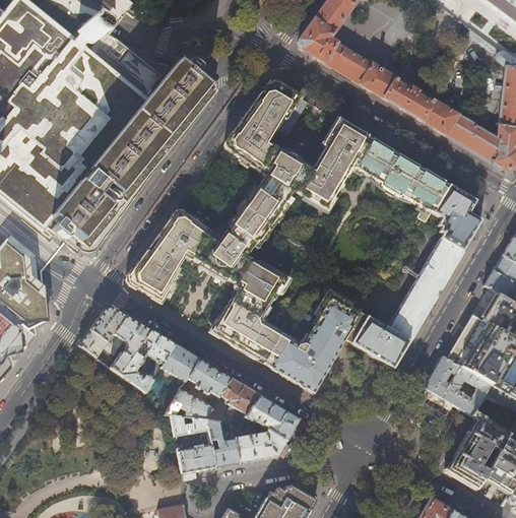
[(0,0),(0,310),(25,332),(26,351),(51,317),(49,297),(46,295),(44,271),(66,244),(79,255),(83,250),(88,252),(92,252),(97,251),(101,249),(214,91),(213,90),(215,88),(183,62),(167,81),(111,36),(114,31),(120,23),(128,13),(131,16),(135,18),(143,8),(144,6),(137,1),(135,4),(129,0),(0,0)]
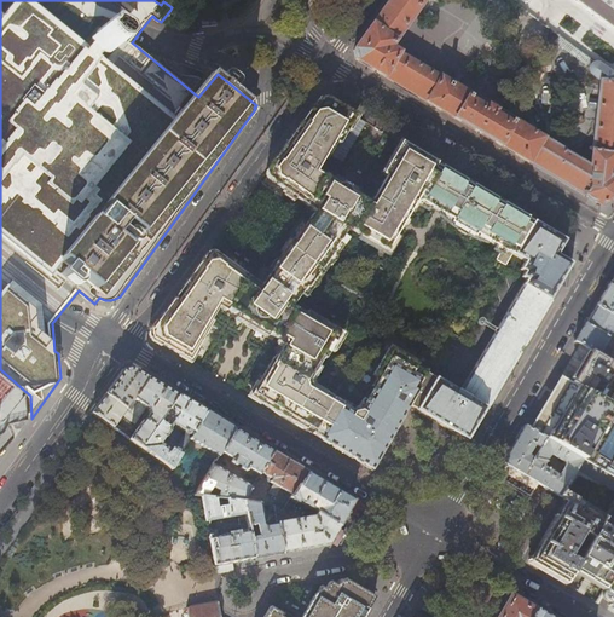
[(393,0),(377,21),(400,36),(427,0),(393,0)]
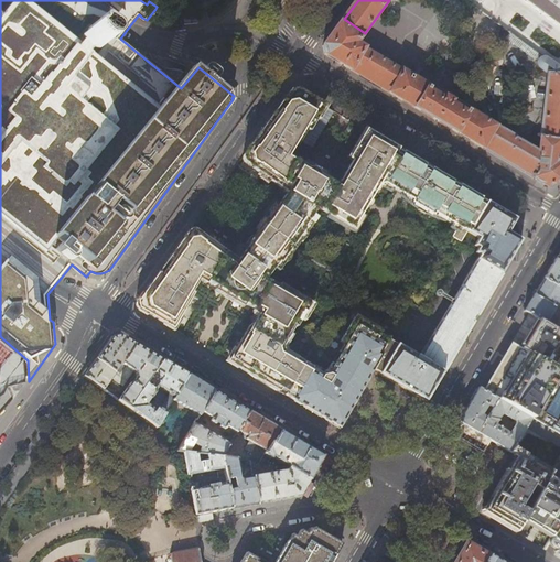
[(529,0),(537,6),(542,9),(545,11),(546,11),(559,22),(559,0),(529,0)]
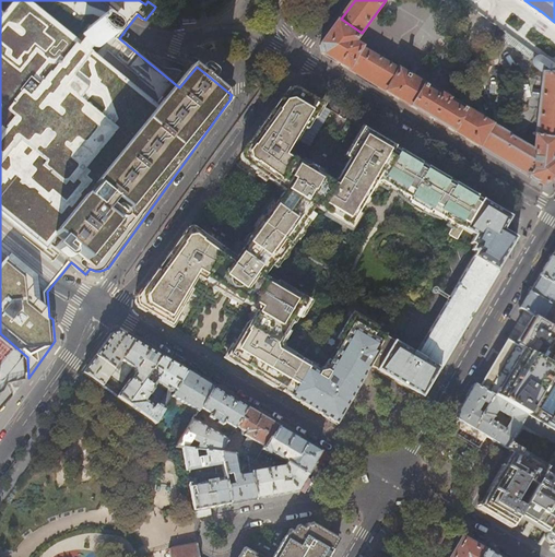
[(354,68),(356,70),(369,49),(356,40),(362,33),(341,19),(323,44),(326,51),(354,68)]
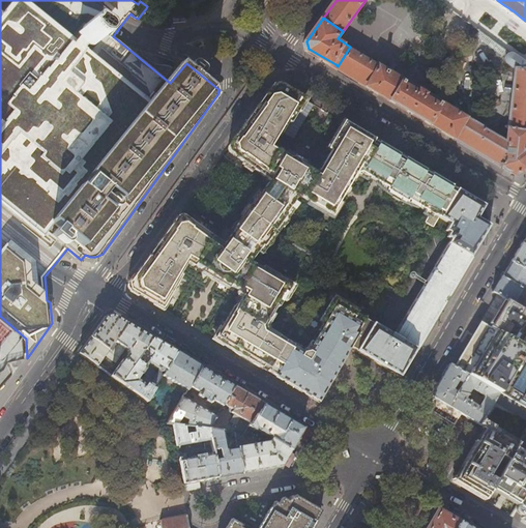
[(484,28),(480,31),(477,35),(502,54),(508,47),(484,28)]
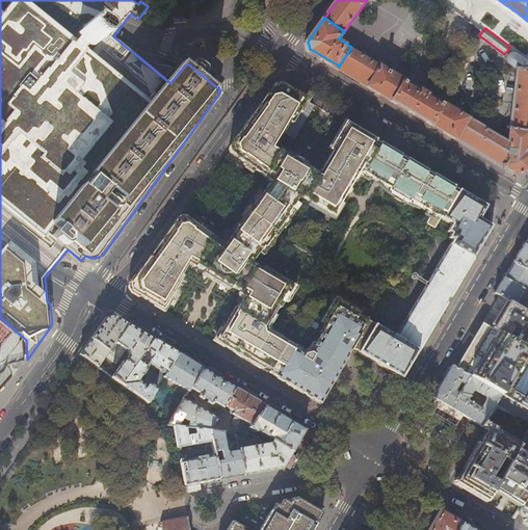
[(351,47),(339,67),(370,84),(381,64),(351,47)]
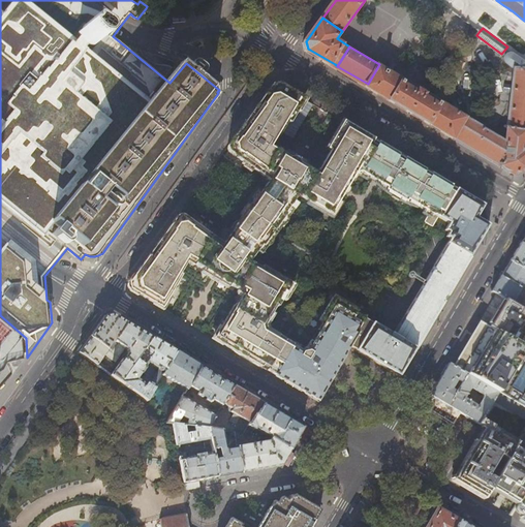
[(516,67),(524,67),(524,59),(513,51),(511,51),(510,51),(508,51),(507,52),(506,53),(505,54),(505,55),(505,56),(505,57),(505,59),(506,60),(507,61),(510,63),(516,67)]
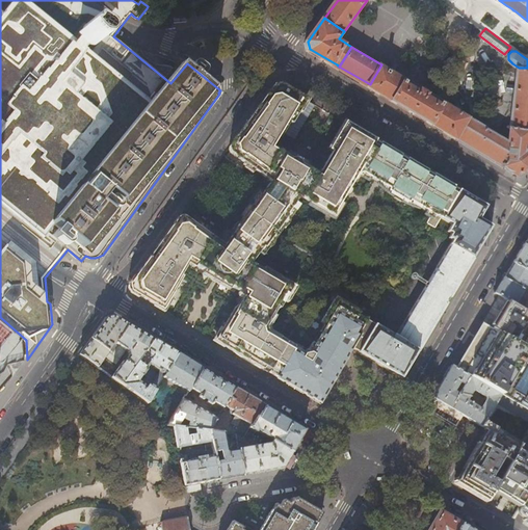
[(370,84),(397,101),(408,81),(381,64),(370,84)]
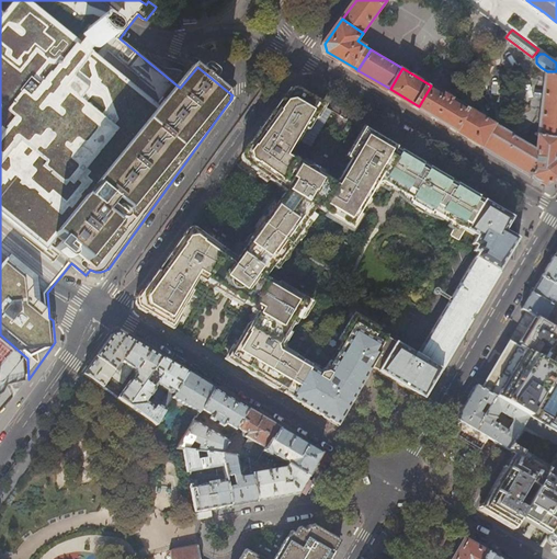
[(556,71),(547,71),(541,130),(556,133),(556,71)]
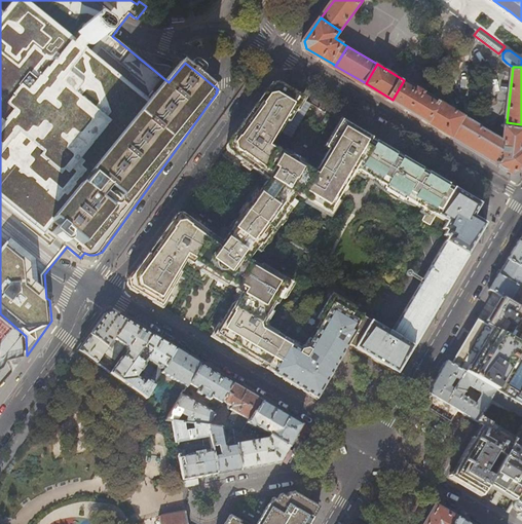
[(353,171),(361,169),(388,184),(386,186),(407,198),(408,195),(440,214),(457,186),(436,173),(411,158),(395,149),(371,135),(345,119),(340,116),(325,143),(328,145),(314,166),(296,155),(298,153),(291,148),(289,151),(270,140),(285,115),(288,117),(302,94),(290,86),(276,78),(249,116),(233,138),(235,139),(231,144),(232,150),(236,153),(236,154),(270,178),(267,181),(257,196),(255,195),(250,202),(276,222),(298,192),(331,211),(353,171)]
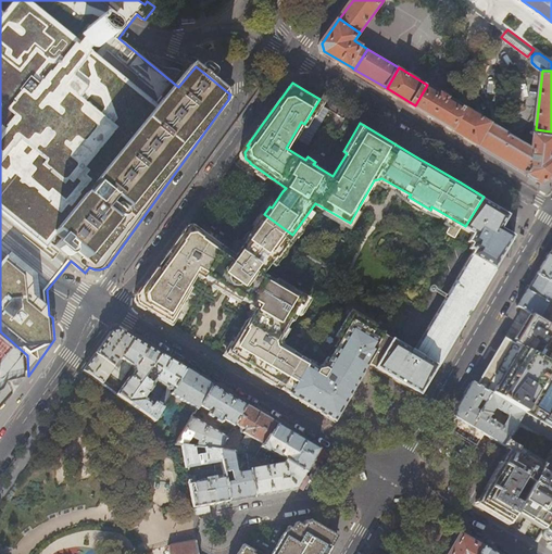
[(415,105),(460,131),(472,112),(427,85),(415,105)]
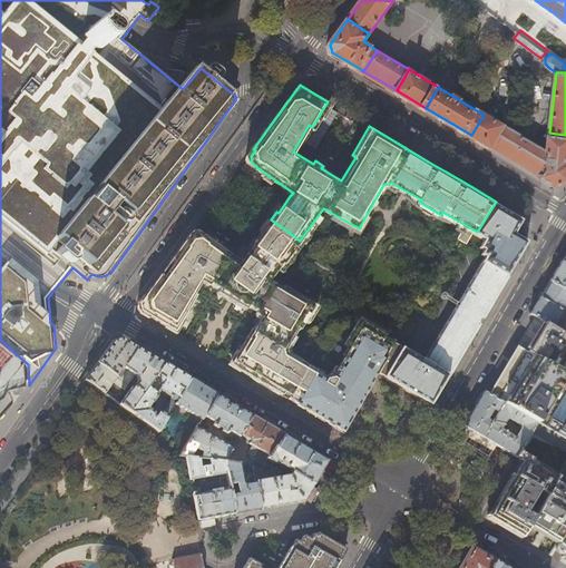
[(498,123),(484,115),(471,135),(497,150),(509,129),(504,126),(500,125),(498,123)]
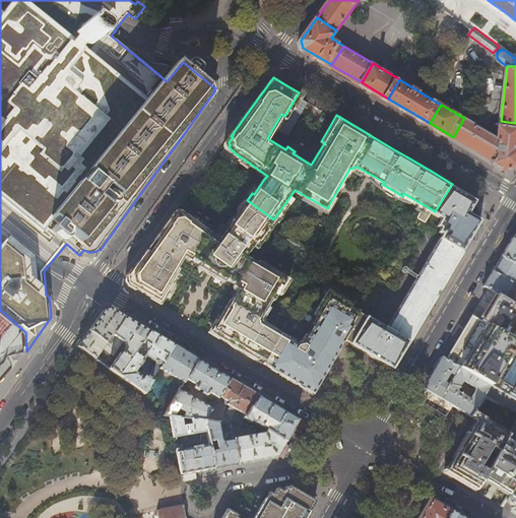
[(464,118),(453,137),(509,171),(515,167),(515,123),(501,121),(488,131),(464,118)]
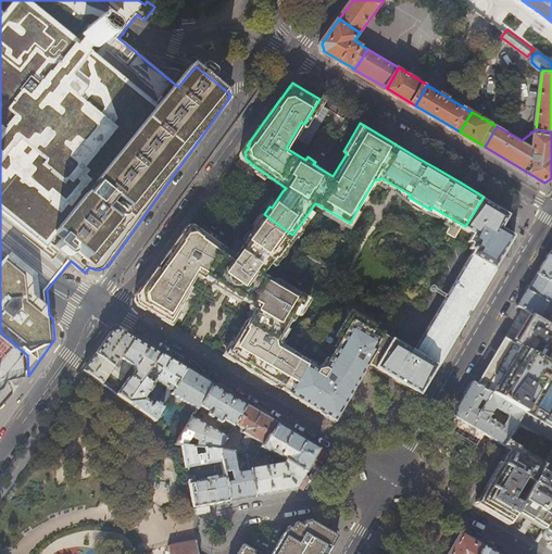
[(517,235),(505,227),(513,214),(501,206),(484,197),(465,226),(475,233),(472,239),(475,242),(473,247),(476,249),(416,350),(386,334),(378,347),(380,348),(372,363),(383,370),(405,383),(423,394),(446,355),(456,339),(481,296),(511,247),(517,235)]
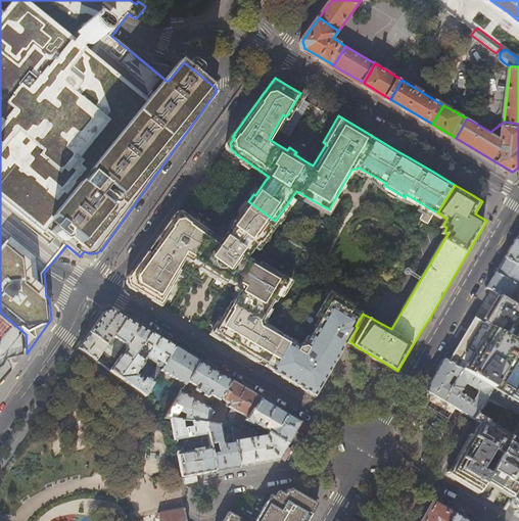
[(267,232),(275,221),(248,201),(240,212),(267,232)]
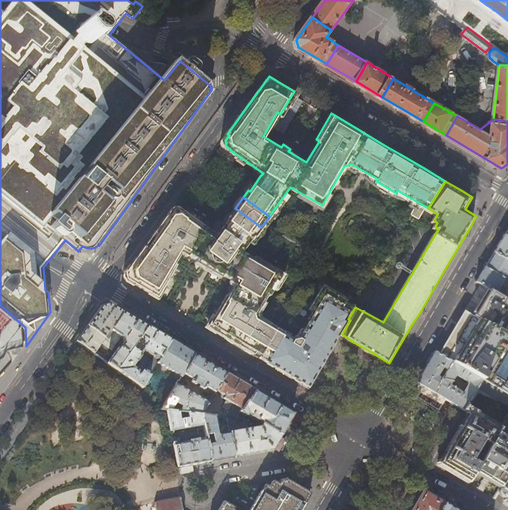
[(272,323),(271,324),(260,317),(259,312),(269,294),(271,295),(283,275),(248,254),(247,254),(243,252),(261,227),(235,208),(231,215),(232,216),(228,221),(218,235),(188,213),(187,214),(180,209),(174,210),(173,212),(172,211),(160,227),(159,229),(148,245),(133,265),(129,271),(130,278),(140,284),(160,296),(185,252),(207,265),(205,268),(213,273),(215,270),(238,283),(230,296),(228,295),(210,326),(228,336),(261,356),(297,377),(311,386),(319,371),(328,356),(341,334),(342,334),(350,320),(348,319),(355,307),(346,302),(347,300),(328,289),(306,325),(308,326),(301,338),(296,339),(285,333),(286,332),(272,323)]
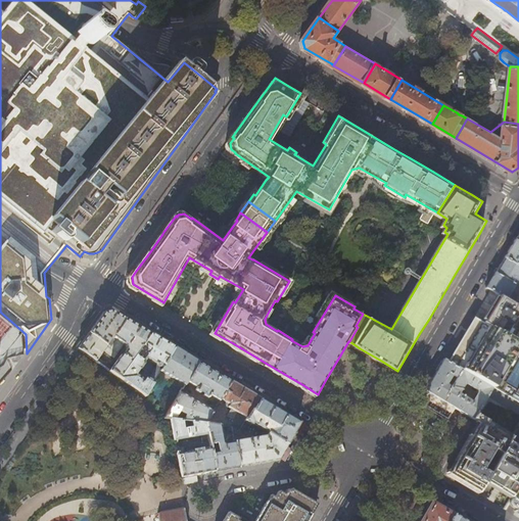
[(513,247),(508,256),(518,263),(518,239),(513,247)]
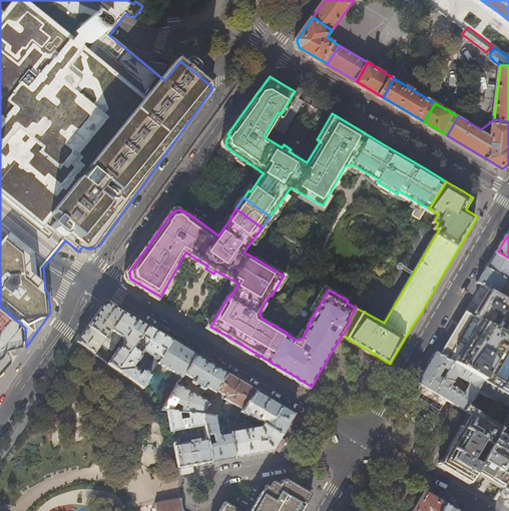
[(480,281),(493,289),(500,293),(508,279),(508,258),(498,251),(489,266),(480,281)]
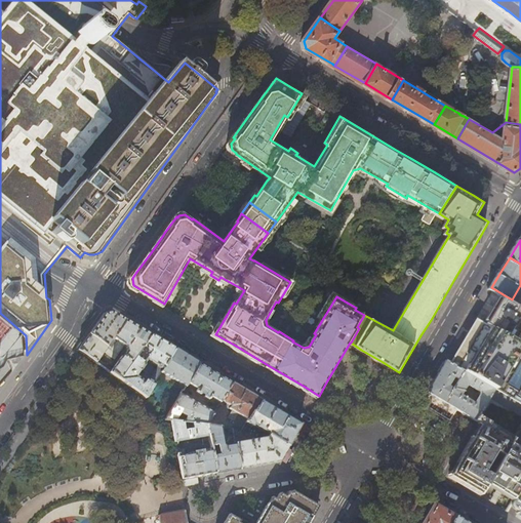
[(495,309),(487,322),(510,335),(520,316),(520,305),(512,299),(505,295),(495,309)]
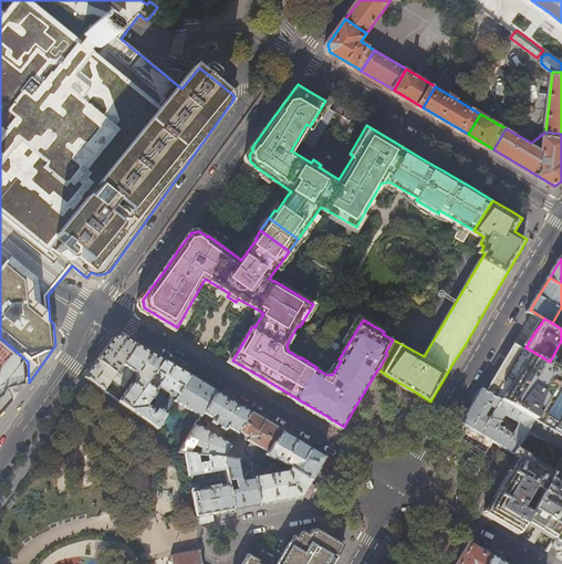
[(124,335),(116,336),(103,355),(89,375),(97,382),(122,399),(133,407),(167,359),(145,346),(124,335)]
